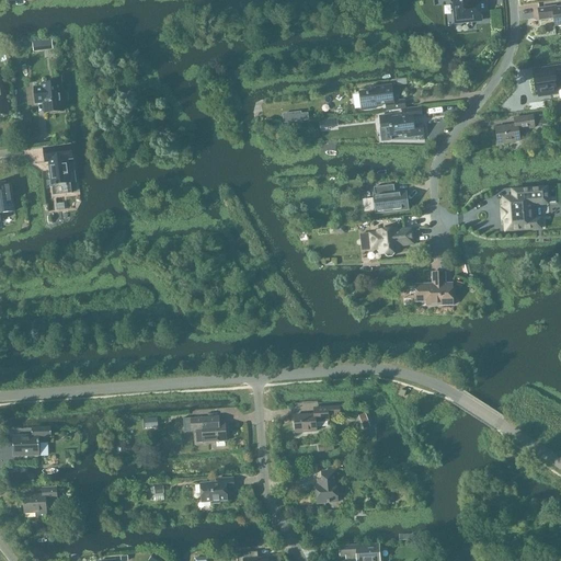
[(451,0),(453,2),(454,2),(456,23),(482,21),(481,12),(487,12),(484,0),(451,0)]
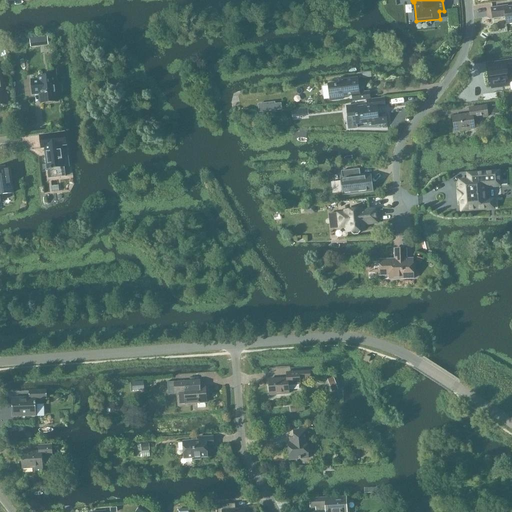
[(511,23),(511,7),(508,8),(508,6),(491,9),(492,19),(505,17),(506,24),(511,23)]
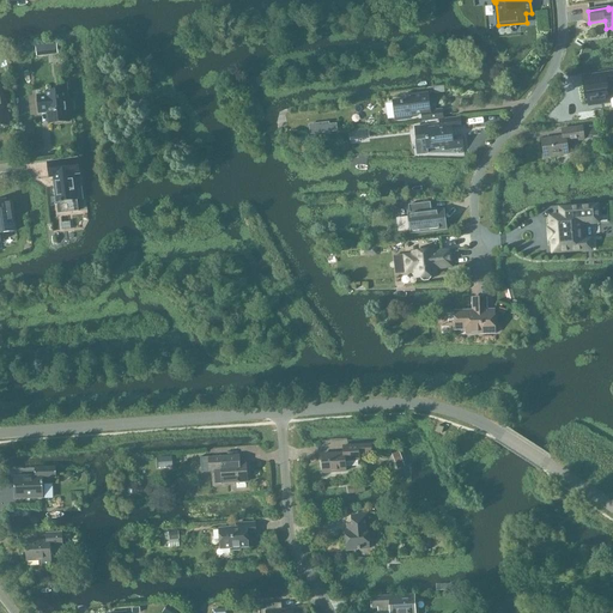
[(612,78),(612,73),(583,78),(586,99),(587,99),(588,105),(610,103),(608,97),(612,95),(612,78)]
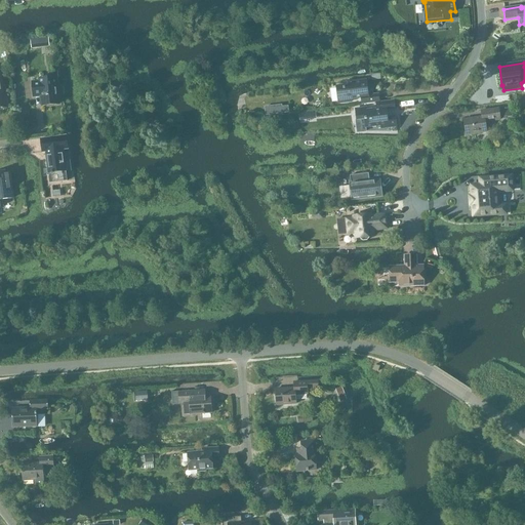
[(58,104),(56,78),(40,79),(40,82),(33,82),(34,97),(41,96),(42,106),(58,104)]
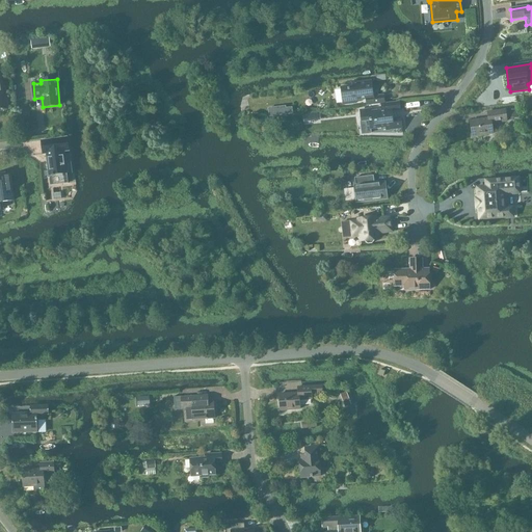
[(367,106),(384,103),(383,96),(373,97),(371,82),(348,85),(349,86),(341,87),(343,106),(356,104),(356,101),(366,100),(367,106)]
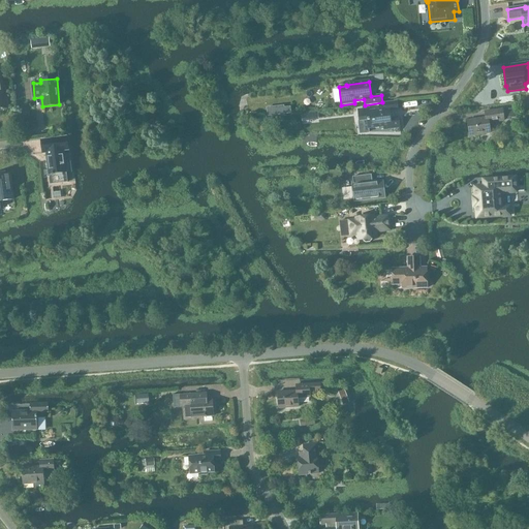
[(370,109),(359,111),(361,133),(369,132),(369,128),(384,126),(384,129),(400,127),(399,118),(391,119),(390,111),(398,110),(397,102),(379,104),(380,111),(370,112),(370,109)]
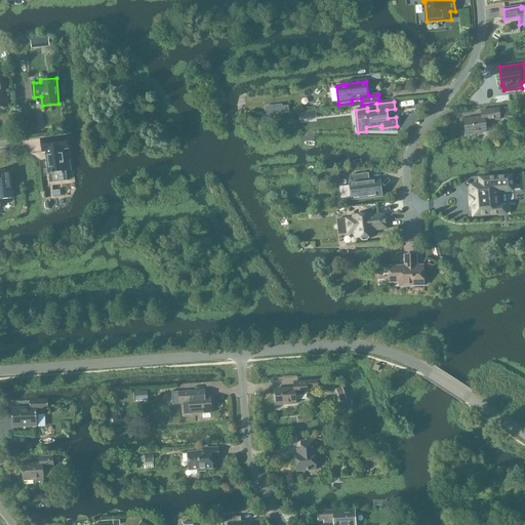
[(282,105),(265,107),(266,115),(289,113),(288,106),(282,107),(282,105)]
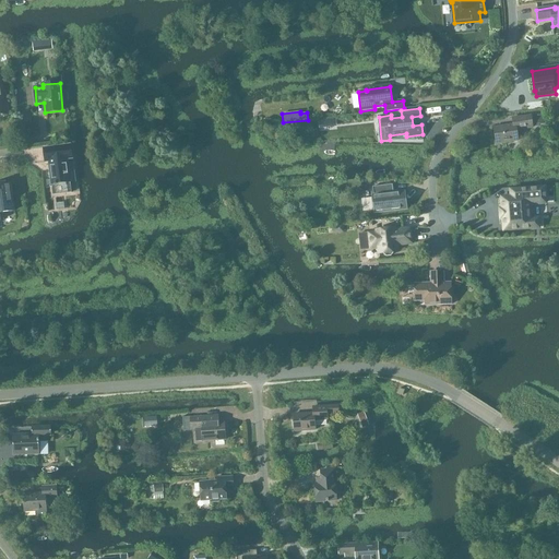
[(536,125),(545,123),(544,115),(535,116),(536,125)]
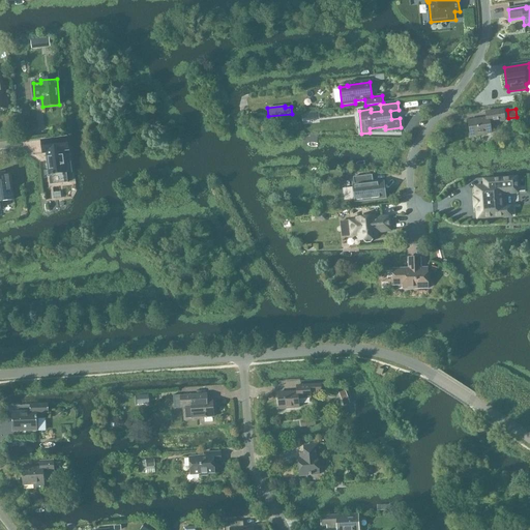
[(471,137),(491,134),(490,123),(505,121),(503,110),(486,112),(487,118),(469,121),(471,137)]
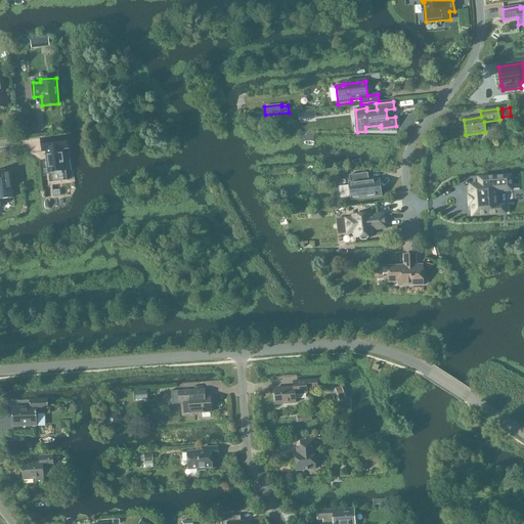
[(68,135),(41,138),(42,153),(45,153),(48,173),(49,182),(67,180),(66,171),(72,171),(70,153),(64,153),(64,150),(69,149),(68,135)]
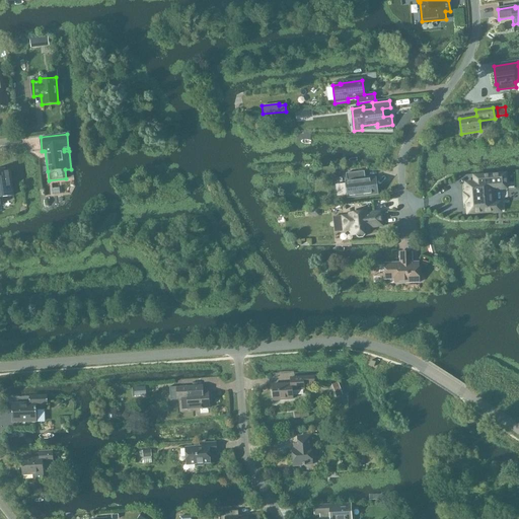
[(0,205),(3,205),(2,198),(13,196),(10,169),(0,170),(0,205)]
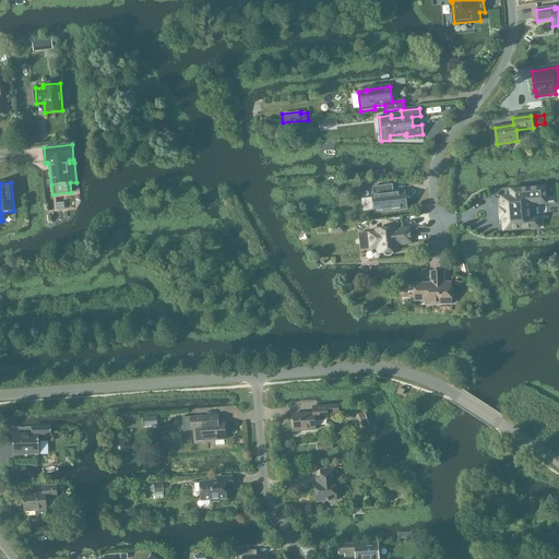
[(392,185),(372,188),(373,194),(373,195),(373,201),(376,212),(407,209),(405,192),(393,193),(392,185)]
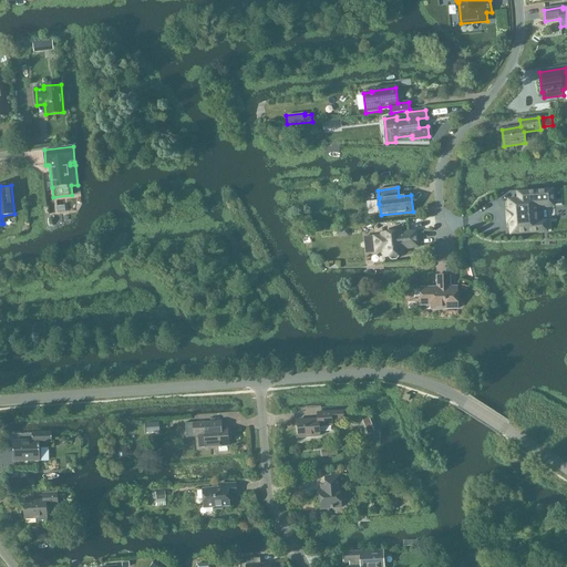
[(515,234),(540,233),(540,223),(535,223),(534,207),(552,206),(550,192),(516,194),(517,200),(507,202),(509,230),(515,229),(515,234)]
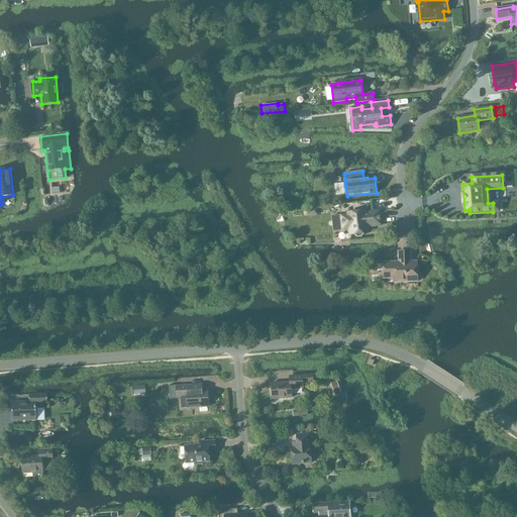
[(345,214),(339,214),(341,231),(348,230),(349,236),(354,235),(357,237),(362,237),(365,234),(370,234),(369,229),(381,227),(379,212),(362,214),(362,211),(345,213),(345,214)]
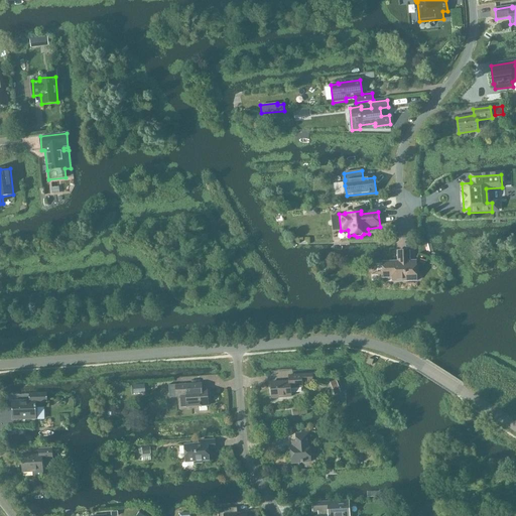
[(410,261),(409,251),(397,251),(398,262),(383,262),(383,278),(392,278),(392,282),(416,281),(416,261),(410,261)]
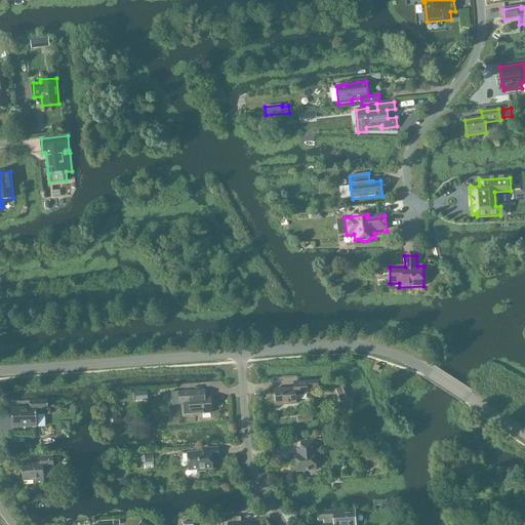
[(294,382),(294,389),(276,390),(277,405),(295,404),(295,396),(309,395),(308,390),(318,389),(318,380),(294,382)]
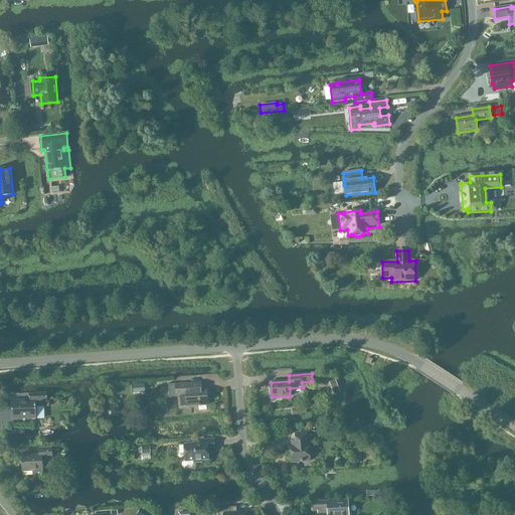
[(144,383),(133,384),(134,393),(145,392),(144,383)]
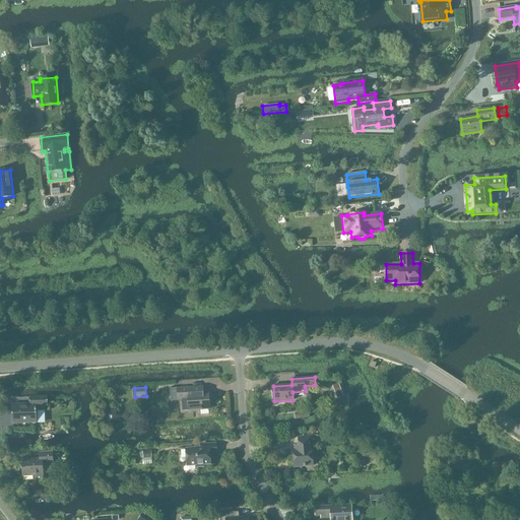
[(178,400),(182,400),(182,410),(201,409),(201,414),(209,414),(208,408),(210,408),(209,393),(194,394),(194,387),(177,389),(178,400)]
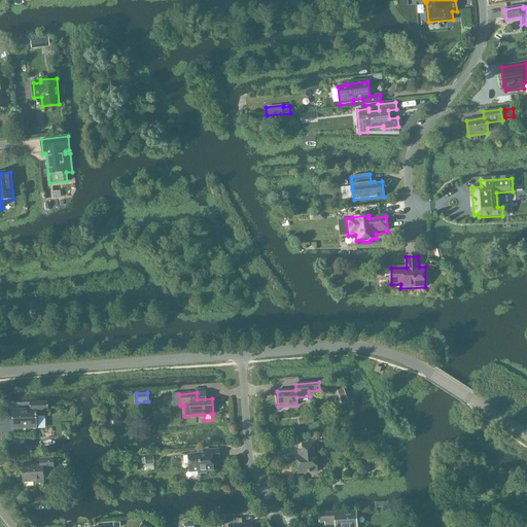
[(30,401),(30,411),(13,411),(13,428),(36,427),(36,412),(48,412),(48,401),(30,401)]
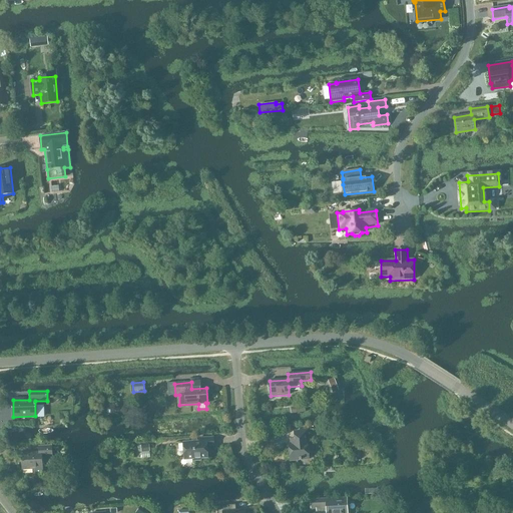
[(291,461),(309,459),(308,451),(309,451),(309,445),(310,445),(308,430),(300,431),(300,432),(295,432),(296,440),(292,440),(292,444),(290,444),(291,461)]
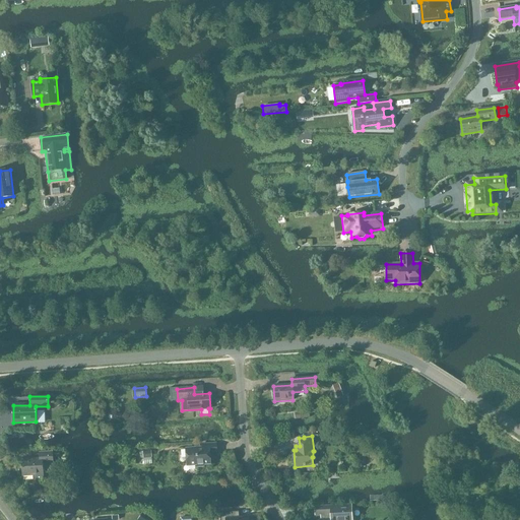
[(204,467),(204,465),(210,464),(209,452),(216,452),(216,444),(202,445),(202,448),(186,449),(187,466),(197,465),(197,467),(204,467)]
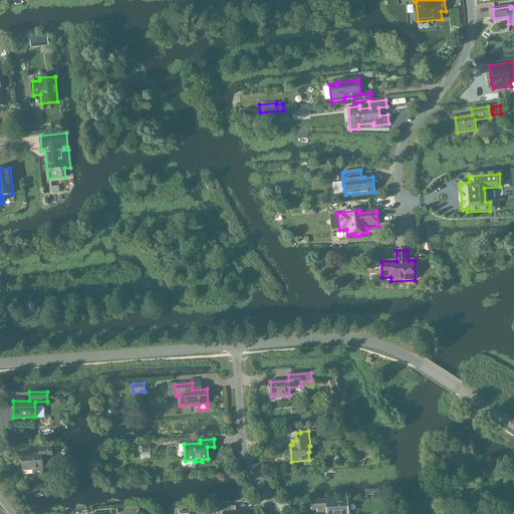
[(23,470),(33,470),(34,474),(44,473),(43,469),(42,469),(42,465),(49,464),(51,464),(52,463),(52,458),(52,447),(39,448),(39,454),(22,455),(23,470)]
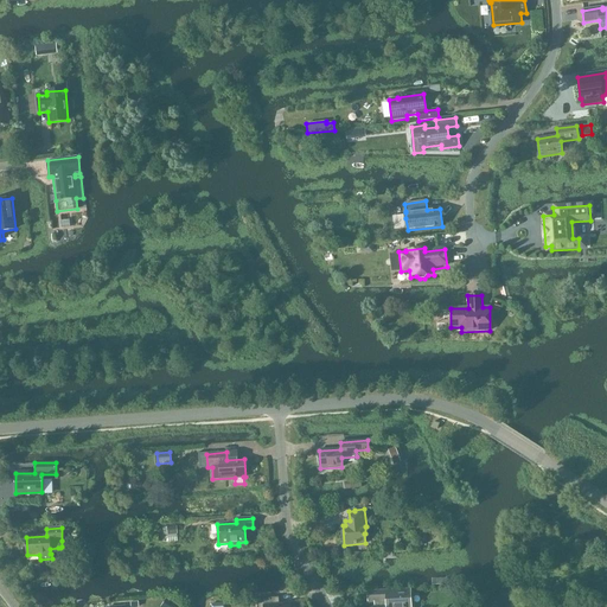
[(411,606),(410,589),(368,592),(368,602),(385,601),(385,606),(411,606)]
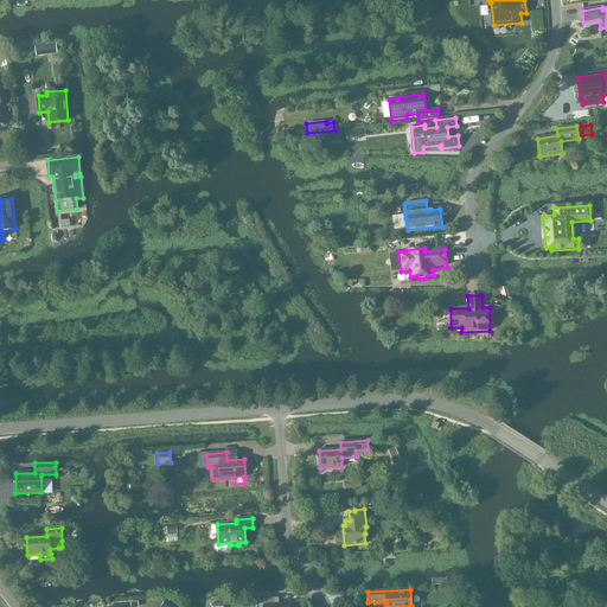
[(171,601),(179,606),(183,601),(174,596),(171,601)]
